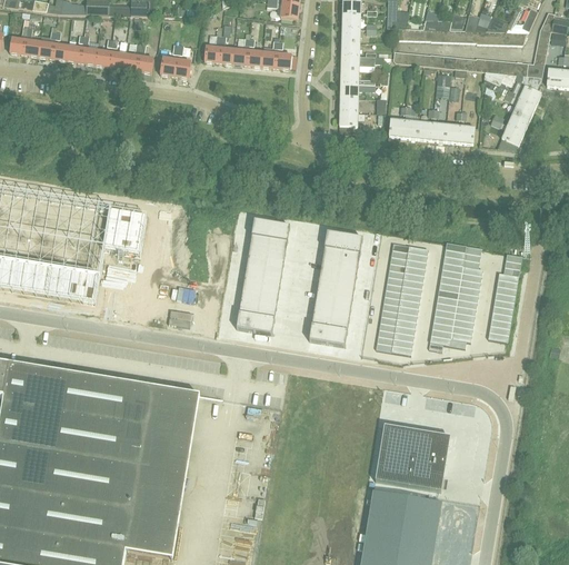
[(33,9),(36,0),(20,0),(19,7),(33,9)]
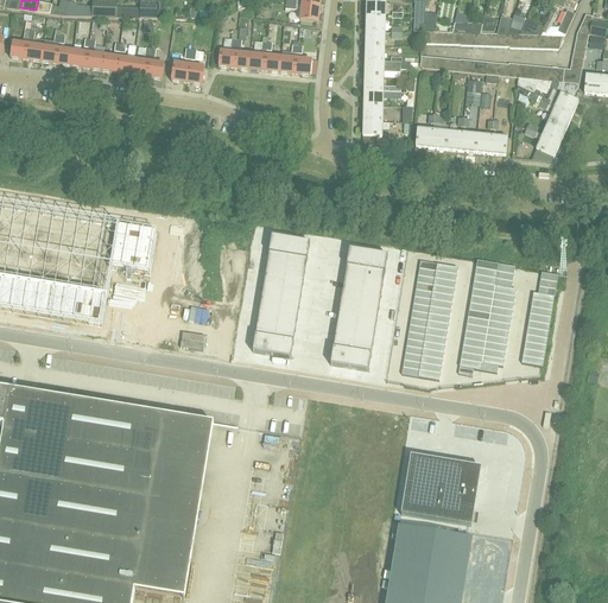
[(51,11),(52,2),(54,0),(38,0),(36,10),(51,11)]
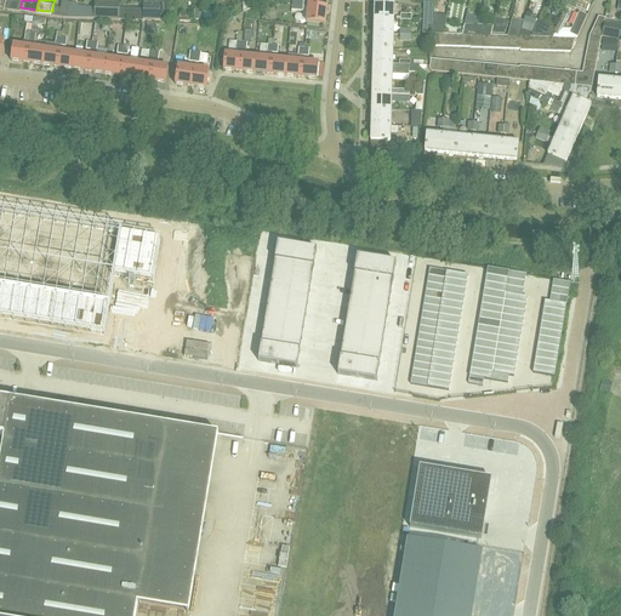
[(68,13),(70,0),(63,0),(62,4),(53,3),(52,11),(68,13)]
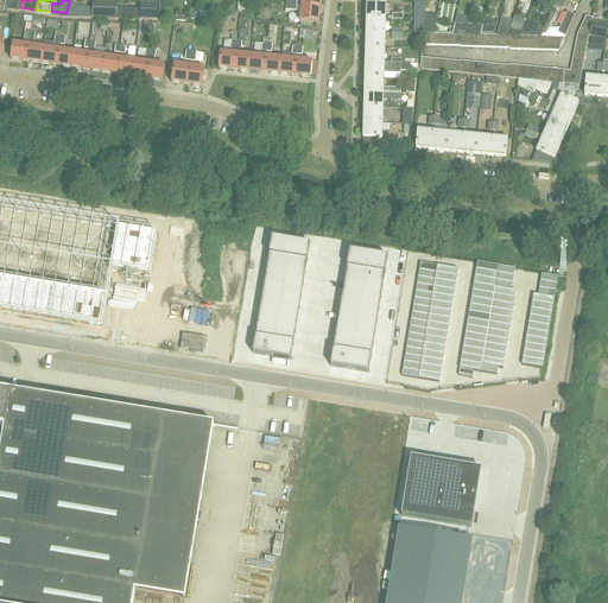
[(93,14),(93,5),(77,2),(77,1),(69,0),(67,13),(68,13),(93,14)]
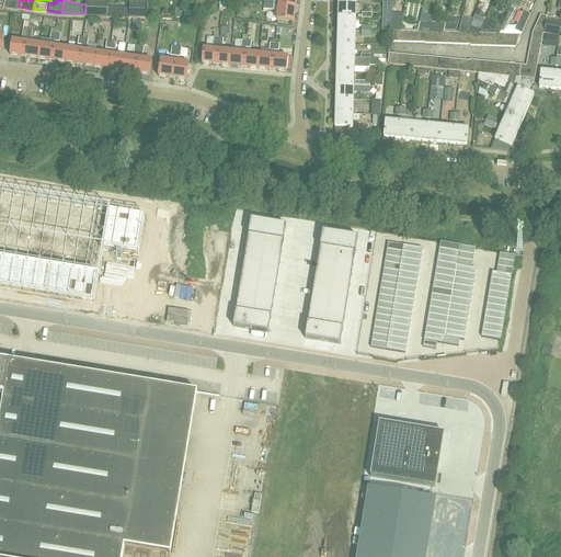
[(86,4),(86,13),(107,14),(107,1),(87,0),(86,4)]
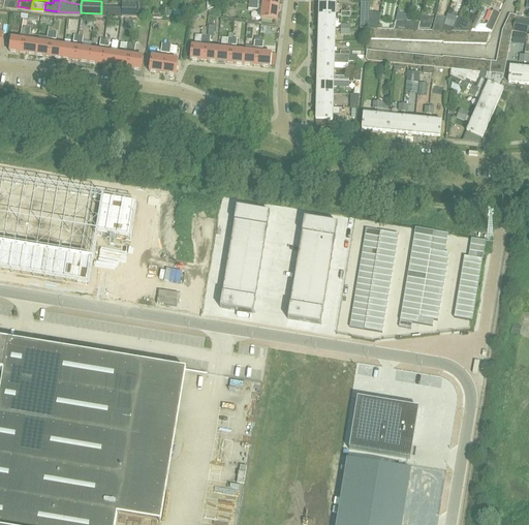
[(135,0),(123,0),(123,3),(123,12),(135,12),(143,12),(144,0),(135,0)]
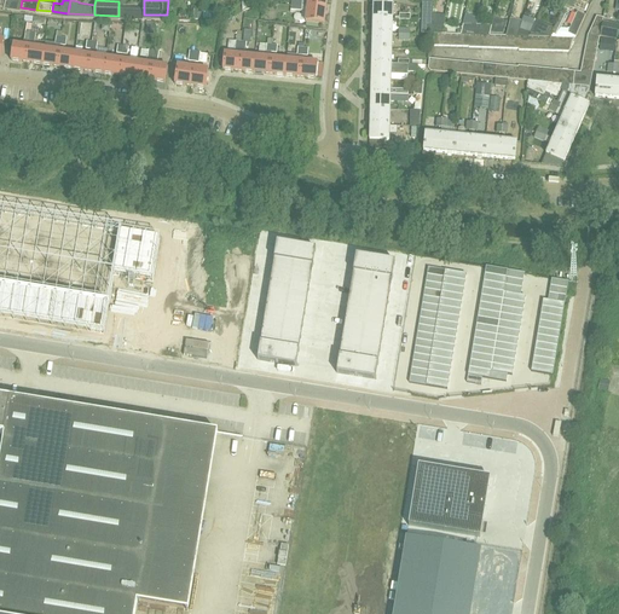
[(372,15),(393,15),(393,0),(374,0),(372,15)]
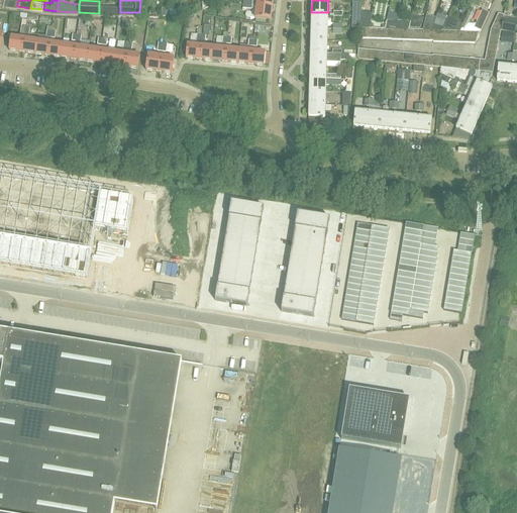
[(352,0),(351,24),(359,24),(362,9),(363,0),(352,0)]
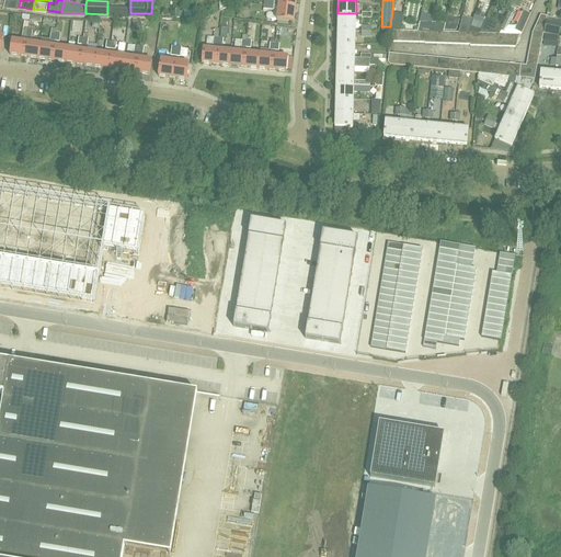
[(294,19),(295,4),(278,2),(277,16),(294,19)]
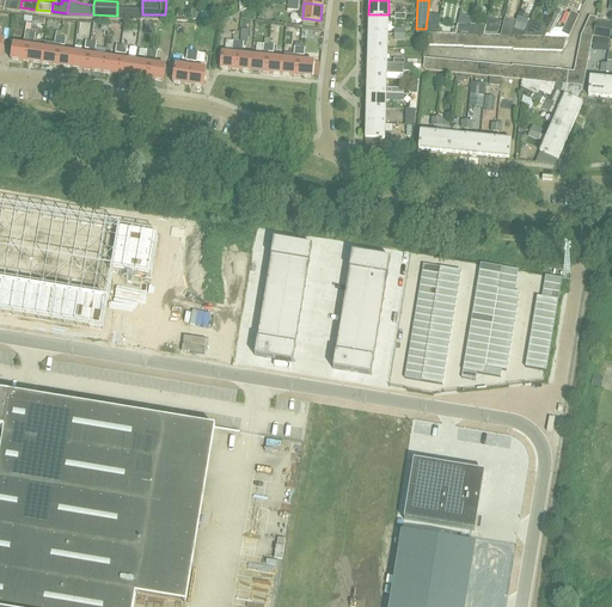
[(562,6),(557,4),(545,29),(550,31),(551,30),(562,6)]
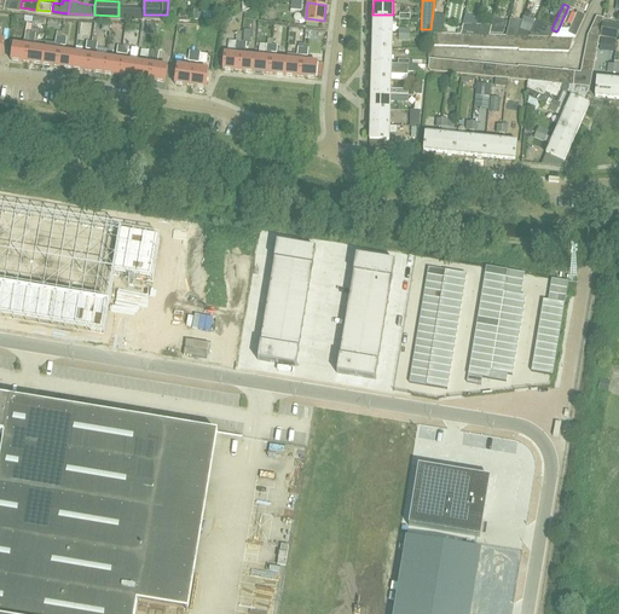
[(576,33),(585,11),(577,7),(567,29),(576,33)]
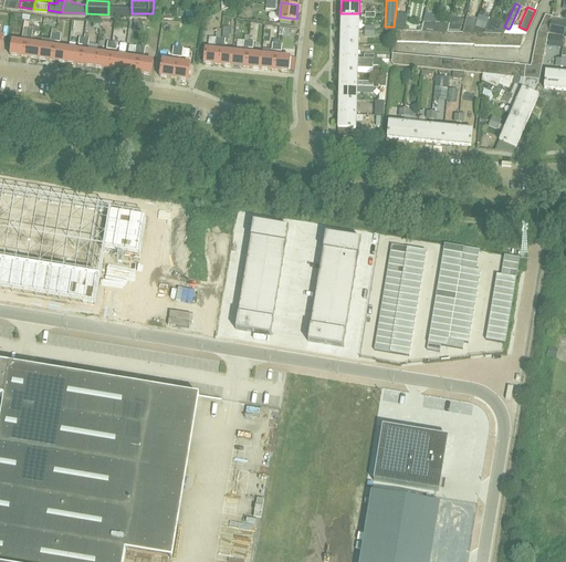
[(404,27),(407,12),(396,10),(394,27),(399,27),(404,27)]
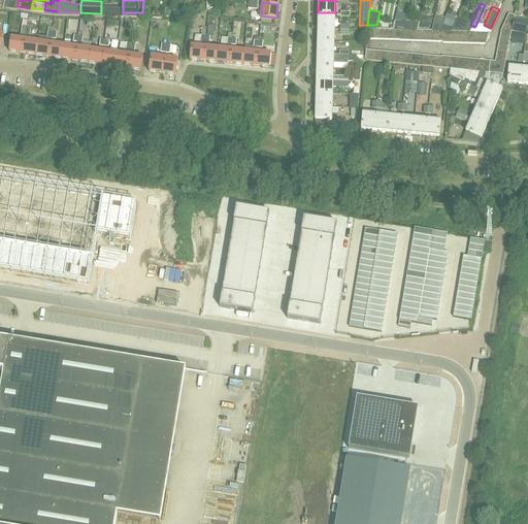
[(508,10),(501,27),(512,29),(512,26),(514,14),(515,11),(508,10)]
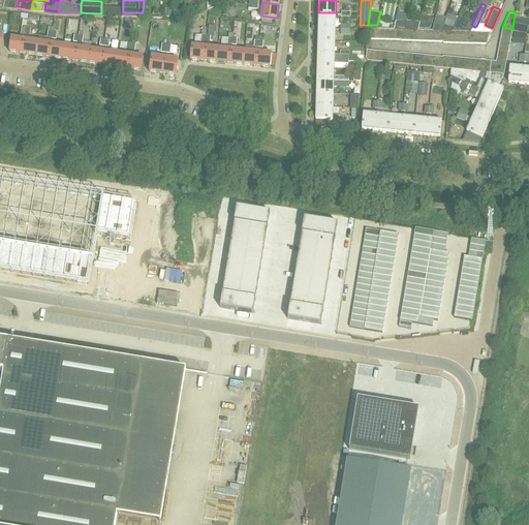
[(335,26),(336,12),(318,12),(318,25),(335,26)]
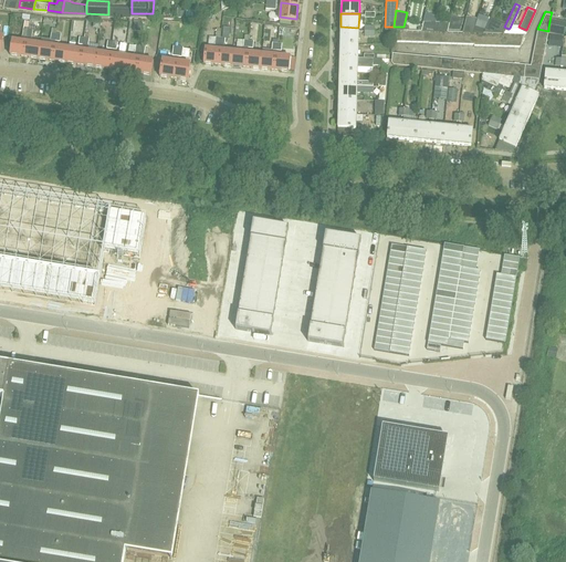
[(461,27),(463,16),(451,13),(448,27),(461,27)]
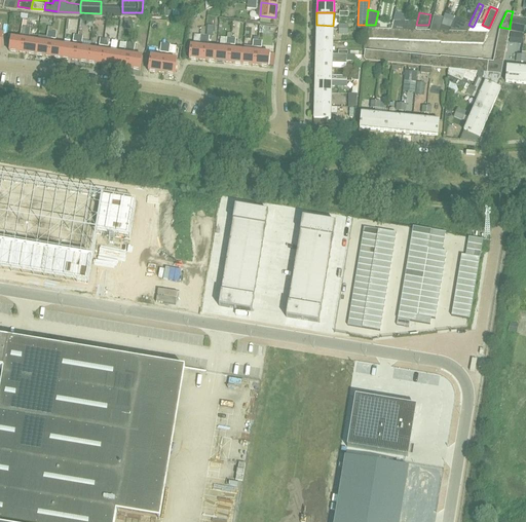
[(436,27),(440,27),(442,21),(444,14),(434,12),(433,15),(429,27),(430,27),(436,27)]
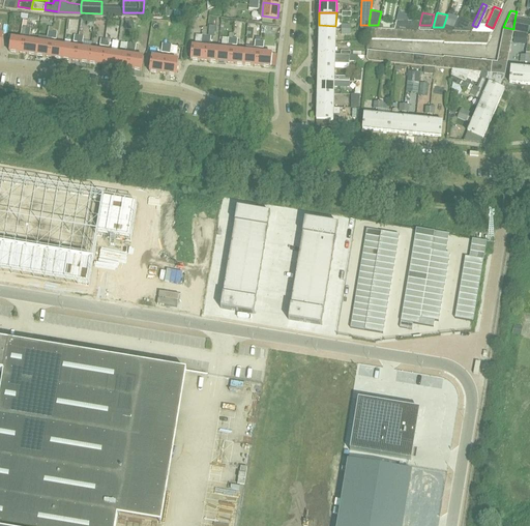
[(135,16),(134,16),(128,15),(126,15),(125,18),(125,22),(125,25),(134,26),(135,16)]
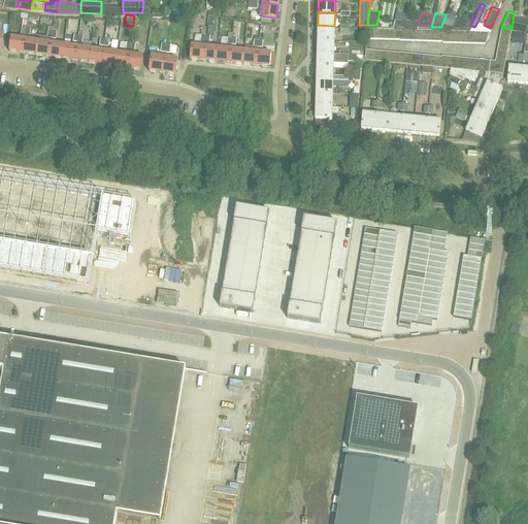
[(464,28),(468,28),(472,21),(456,14),(453,24),(451,28),(454,28),(459,28),(464,28)]
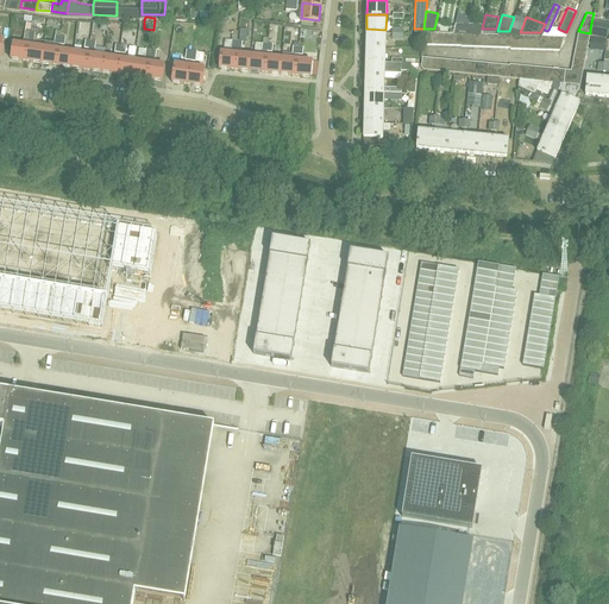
[(608,20),(592,17),(590,30),(607,35),(608,24),(608,20)]
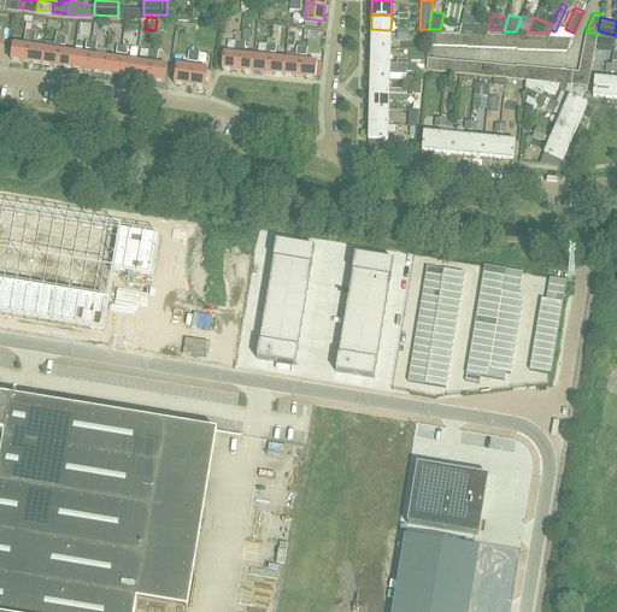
[(460,30),(468,30),(474,30),(476,21),(462,21),(459,30),(460,30)]
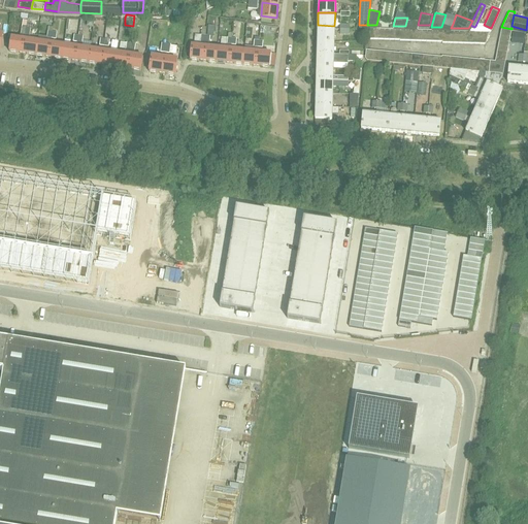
[(417,27),(419,19),(407,18),(405,26),(410,26),(416,27),(417,27)]
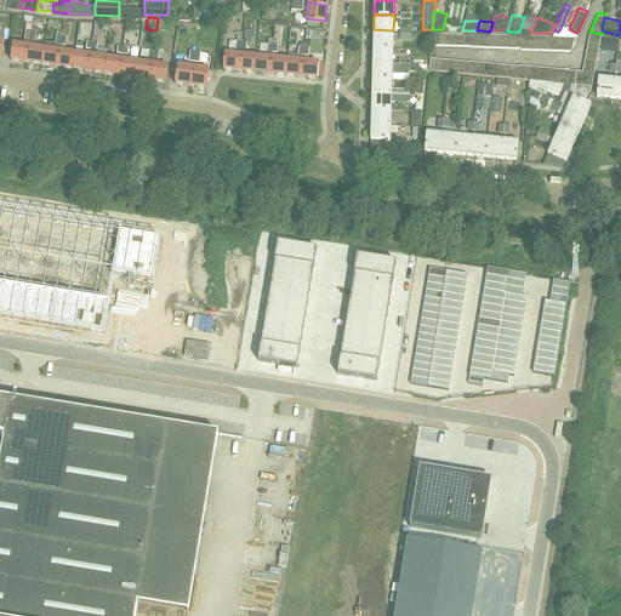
[(27,58),(30,28),(26,28),(24,41),(13,40),(11,56),(27,58)]
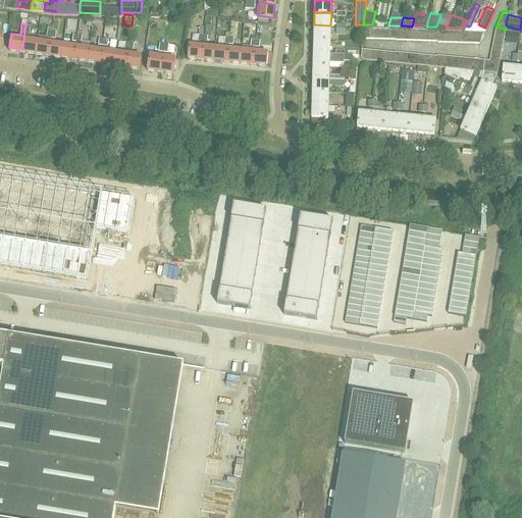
[(31,24),(25,23),(22,49),(36,51),(37,38),(29,37),(31,24)]
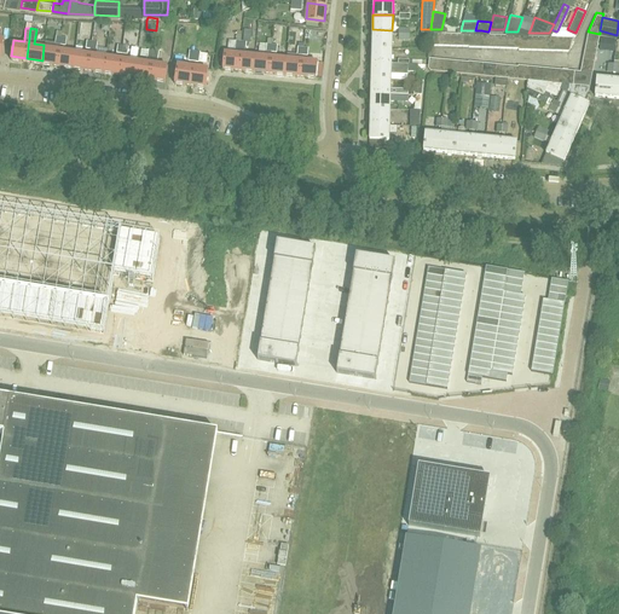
[(392,45),(392,30),(372,29),(372,45),(392,45)]
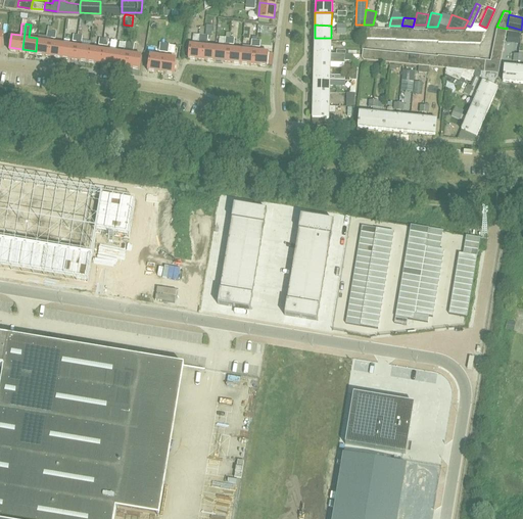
[(507,28),(506,37),(518,39),(519,29),(507,28)]
